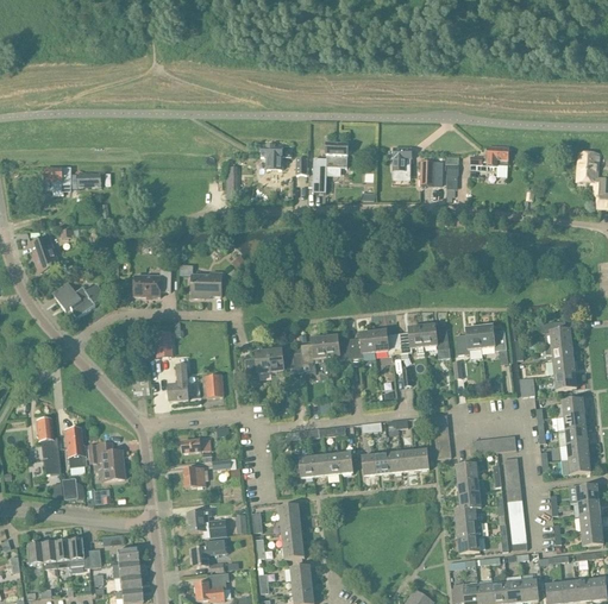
[(326,142),(325,145),(325,153),(326,153),(325,165),(326,165),(346,165),(346,155),(346,143),(326,142)]
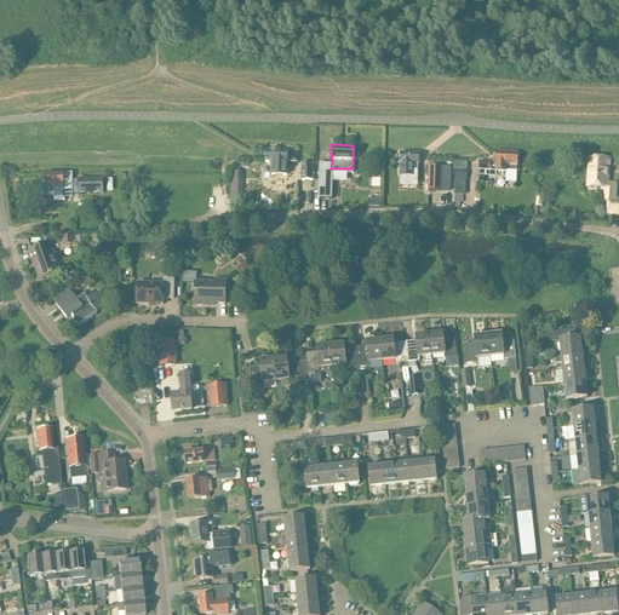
[(264,145),(264,159),(269,159),(269,170),(278,170),(286,170),(286,167),(287,147),(264,145)]
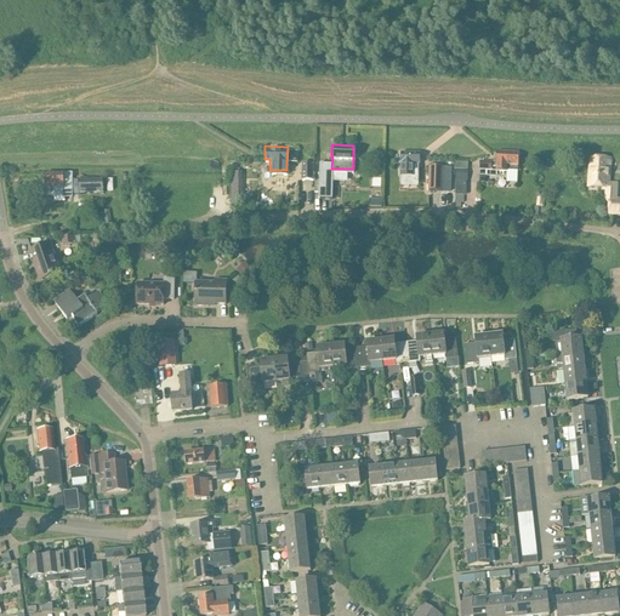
[(479,165),(479,172),(495,172),(495,167),(510,167),(510,166),(517,167),(518,149),(496,147),(496,149),(493,149),(493,155),(495,155),(495,160),(490,159),(490,158),(479,158),(479,165)]
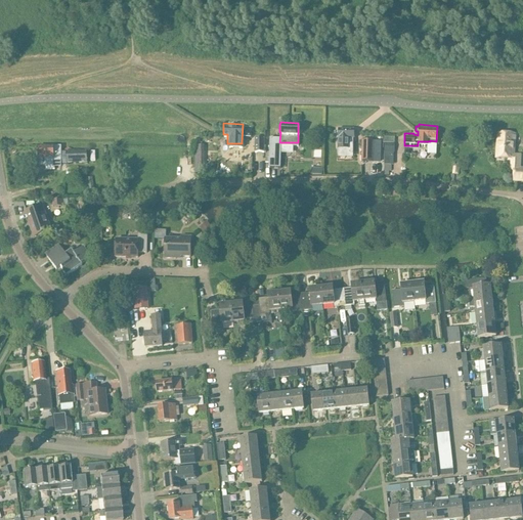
[(353,126),(337,126),(337,130),(338,146),(348,146),(348,135),(353,135),(353,127),(353,126)]
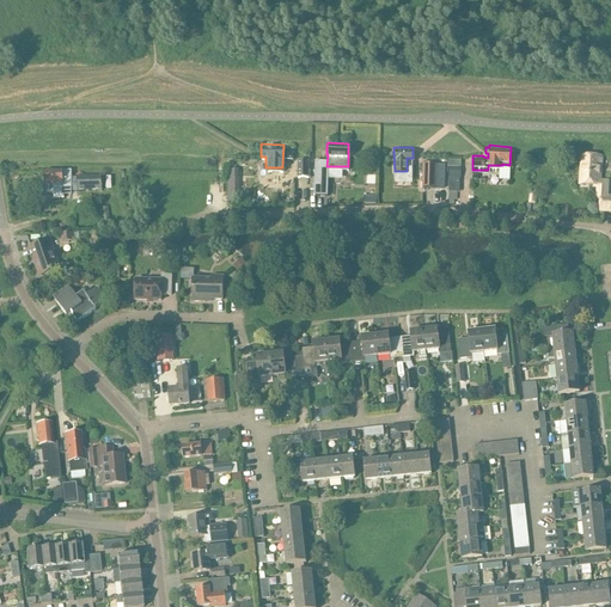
[(599,208),(610,208),(610,192),(603,192),(604,178),(599,178),(599,171),(600,152),(581,151),(580,163),(579,182),(599,182),(600,182),(600,192),(599,192),(599,208)]
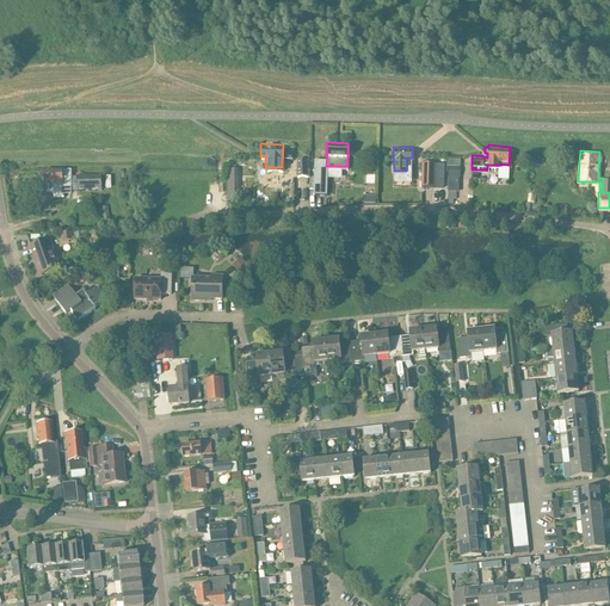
[(457,189),(458,156),(447,156),(447,162),(448,162),(447,187),(448,187),(448,195),(455,195),(455,189),(457,189)]
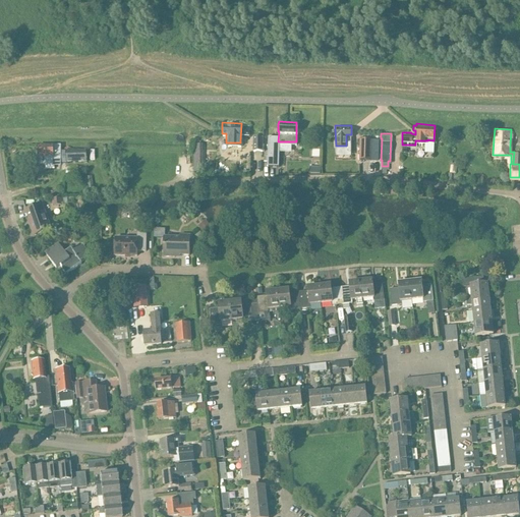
[(252,134),(252,149),(262,149),(262,134),(252,134)]
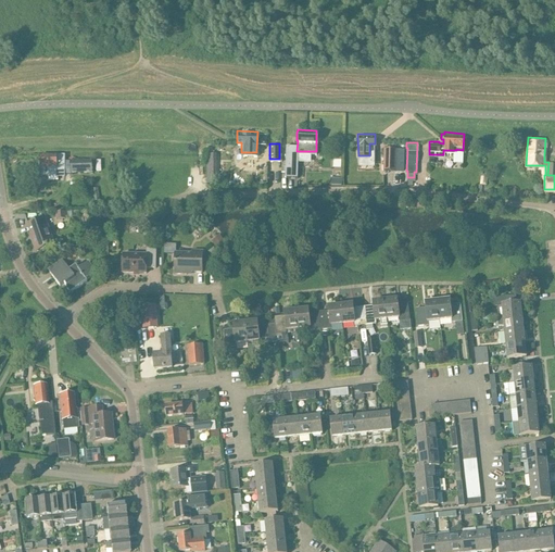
[(383,167),(402,167),(402,146),(383,146),(383,167)]
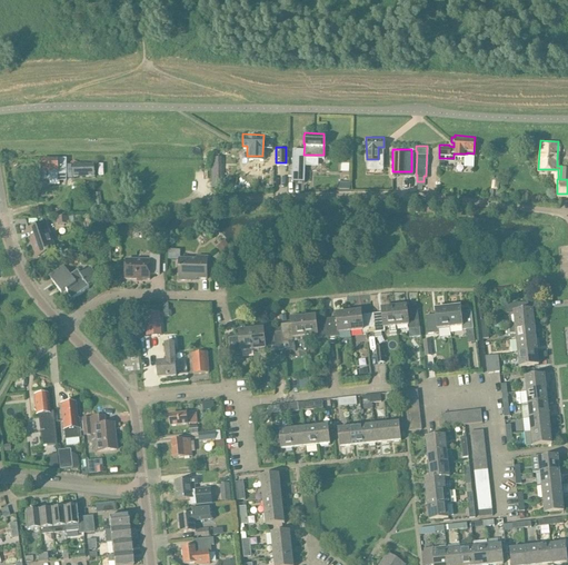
[(291,155),(291,179),(304,179),(305,164),(305,155),(304,155),(291,155)]
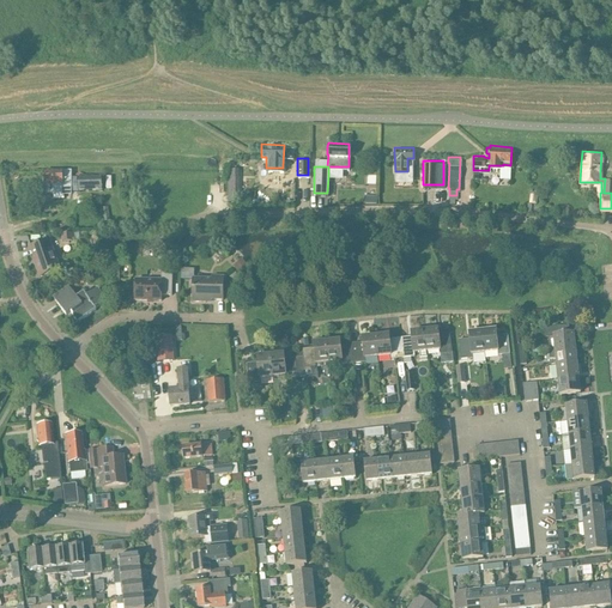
[(43,168),(44,182),(52,182),(52,192),(64,192),(64,188),(71,188),(70,168),(43,168)]
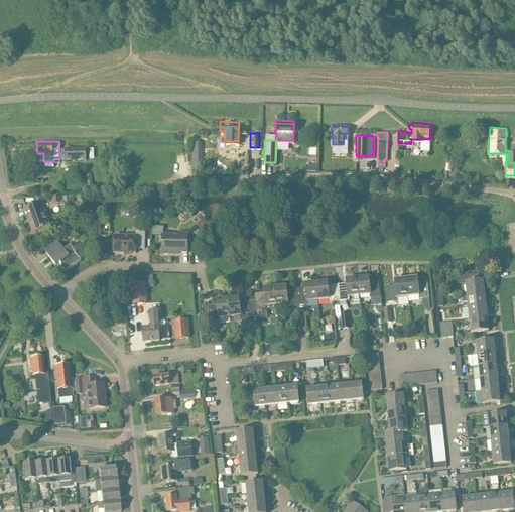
[(85,145),(65,146),(65,157),(85,157),(85,145)]
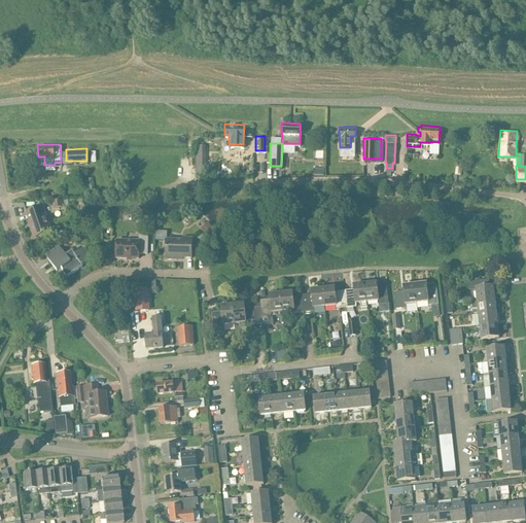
[(349,171),(350,154),(338,153),(337,170),(349,171)]
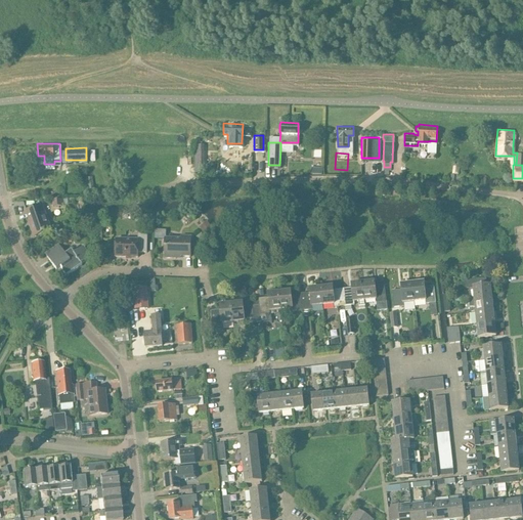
[(41,203),(35,205),(26,208),(31,222),(29,223),(33,233),(43,230),(43,228),(49,225),(41,203)]
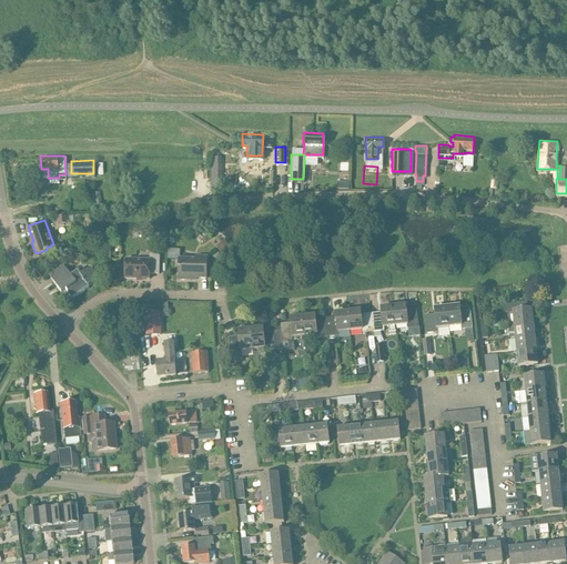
[(223,238),(219,241),(215,244),(222,251),(230,245),(223,238)]
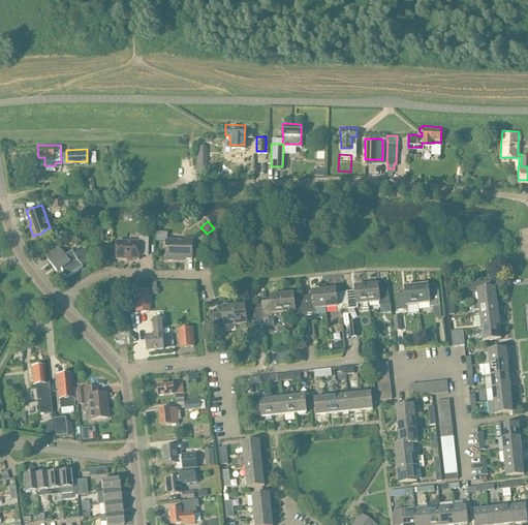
[(116,239),(116,246),(116,256),(138,256),(138,251),(148,252),(148,242),(148,234),(138,234),(138,239),(116,239)]
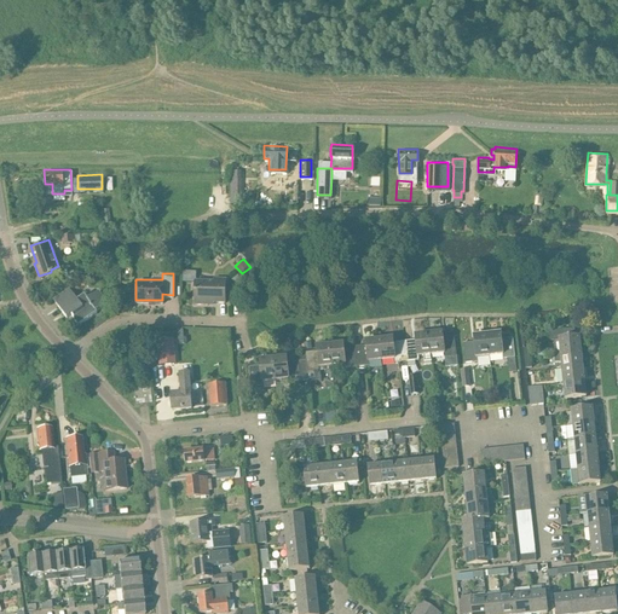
[(195,278),(194,289),(194,301),(207,301),(207,299),(224,300),(225,276),(213,276),(213,278),(195,278)]
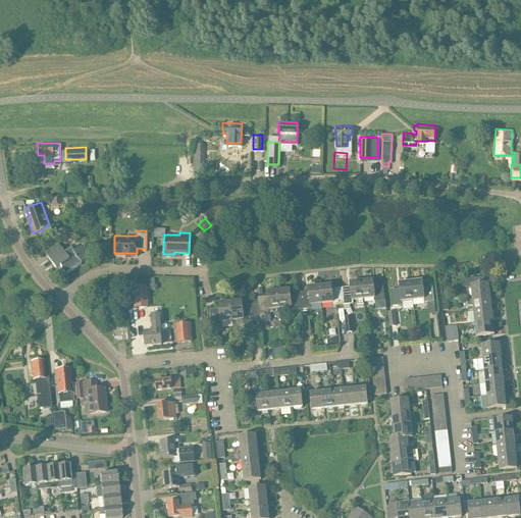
[(89,253),(84,245),(82,244),(73,250),(70,246),(64,250),(58,241),(52,245),(56,250),(48,255),(53,263),(60,264),(65,272),(82,261),(81,260),(89,253)]
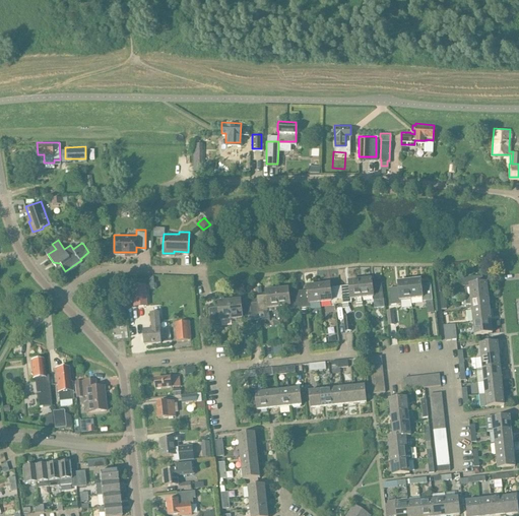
[(452,277),(452,284),(468,282),(469,295),(488,293),(485,280),(482,280),(481,273),(461,275),(461,276),(452,277)]
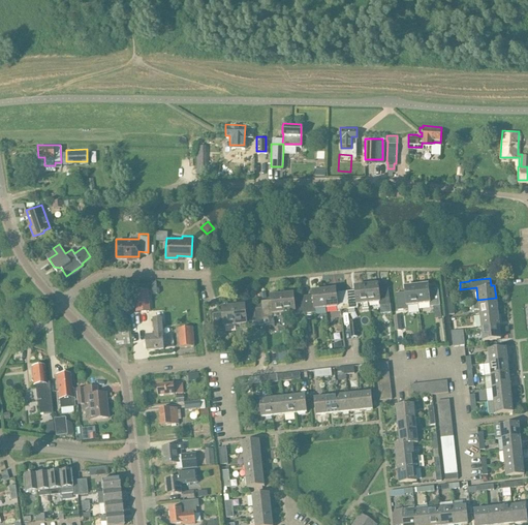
[(377,281),(366,282),(368,299),(378,298),(378,302),(389,301),(387,285),(377,286),(377,281)]
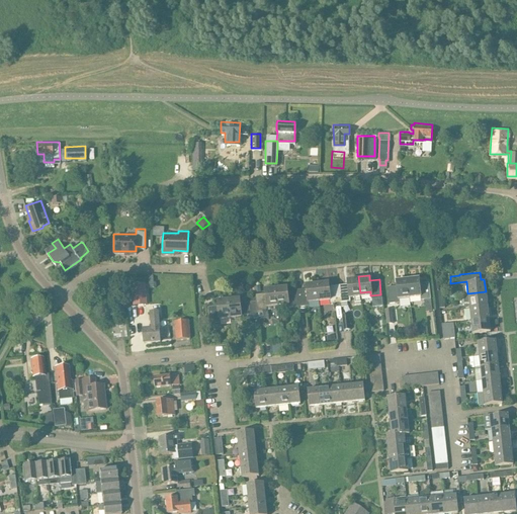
[(418,275),(407,277),(409,294),(420,293),(420,296),(430,295),(428,281),(419,282),(418,275)]
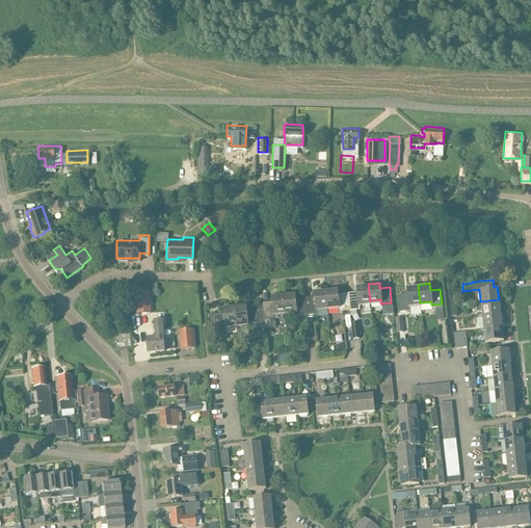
[(359,301),(370,300),(368,284),(355,285),(356,291),(347,292),(348,307),(359,306),(359,301)]
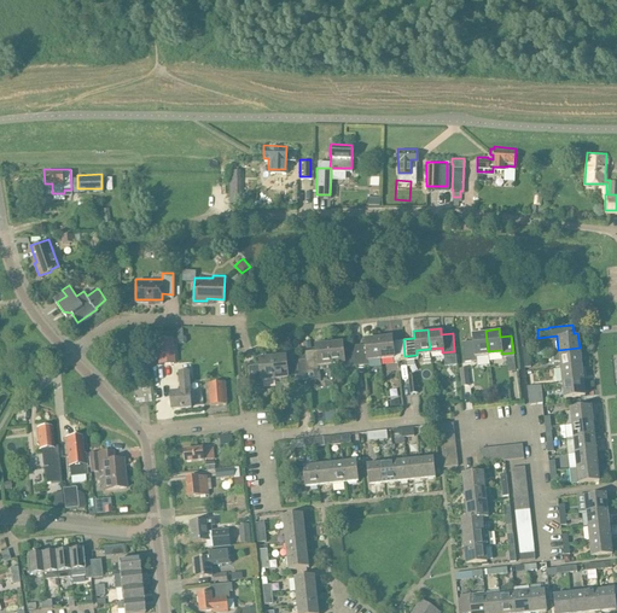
[(488,351),(485,331),(472,332),(473,339),(461,340),(464,358),(476,357),(475,352),(488,351)]
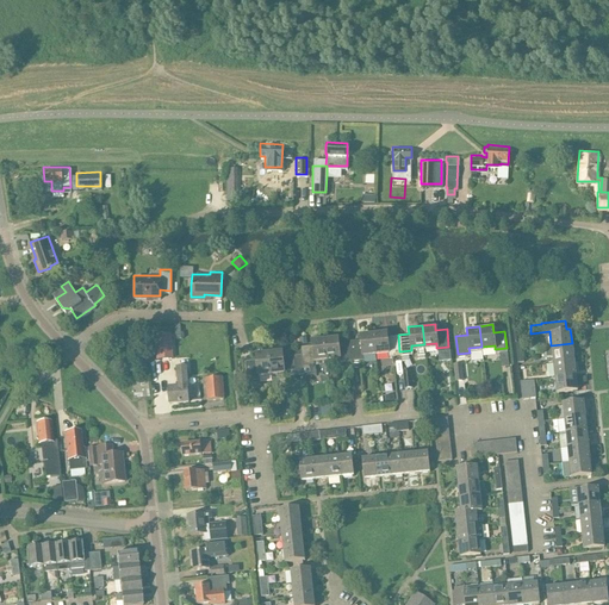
[(386,329),(373,331),(374,350),(387,349),(387,353),(399,351),(398,335),(386,336),(386,329)]
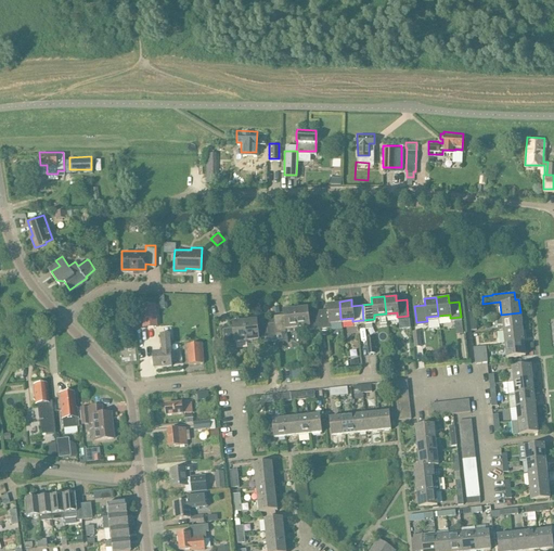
[(141,303),(143,324),(156,323),(154,302),(141,303)]
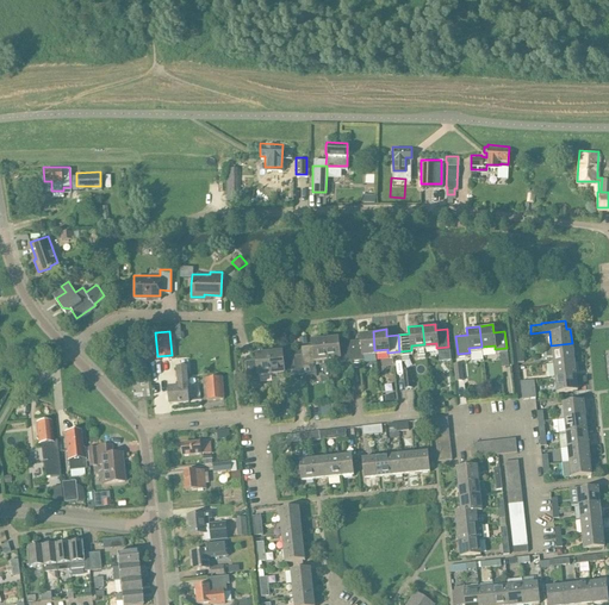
[(374,350),(373,331),(360,332),(360,338),(349,341),(350,357),(364,356),(362,351),(374,350)]
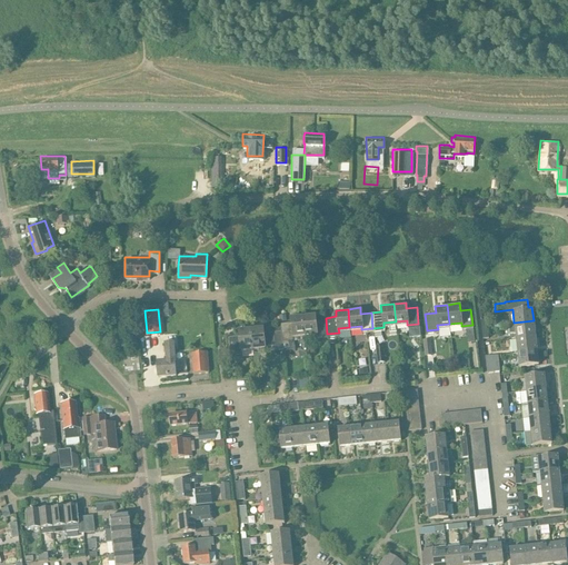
[(315,313),(302,314),(305,331),(316,330),(316,335),(327,334),(326,318),(315,319),(315,313)]
